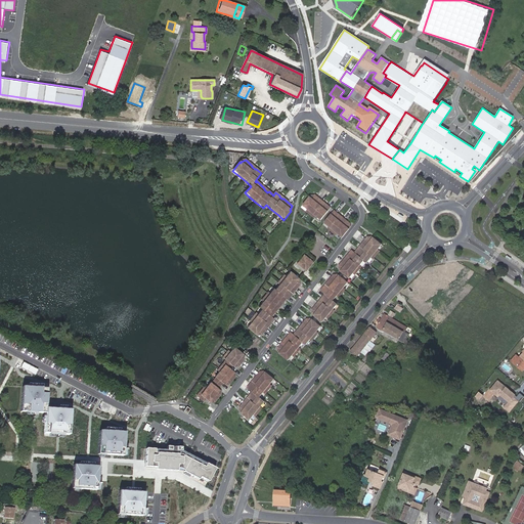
[(446,170),(442,177),(464,188),(467,181),(446,170)]
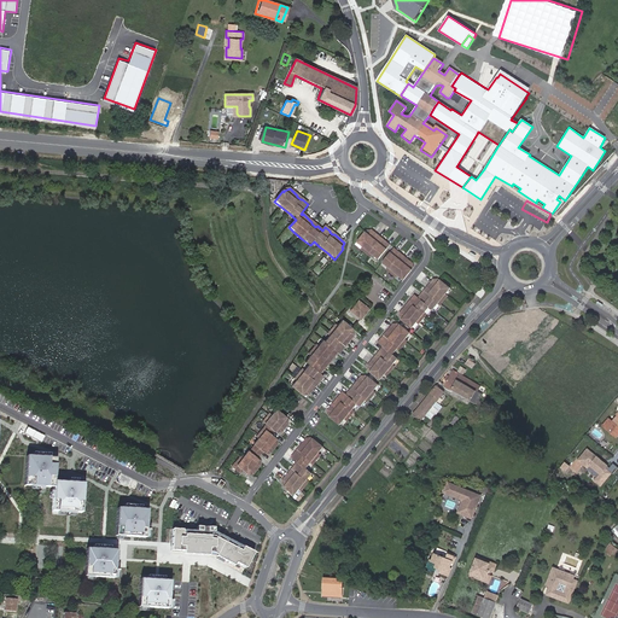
[(290,214),(279,205),(278,208),(287,216),(290,214)]
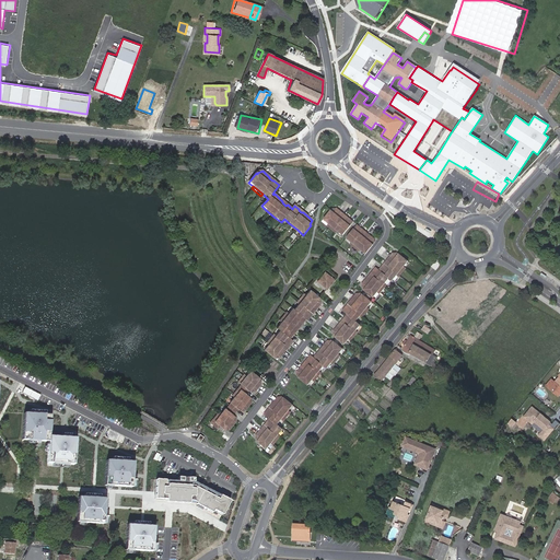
[(329,225),(337,232),(342,236),(353,223),(349,219),(347,220),(345,218),(345,216),(337,210),(334,210),(333,212),(330,211),(323,221),(329,225)]
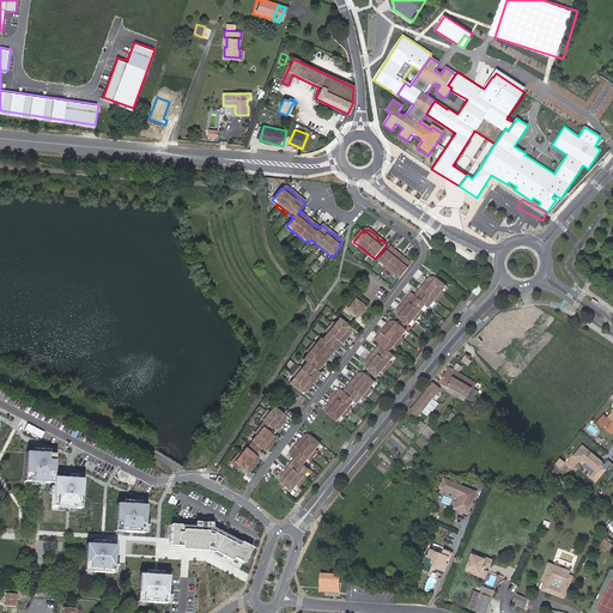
[(368,256),(369,254),(360,247),(358,249),(368,256)]
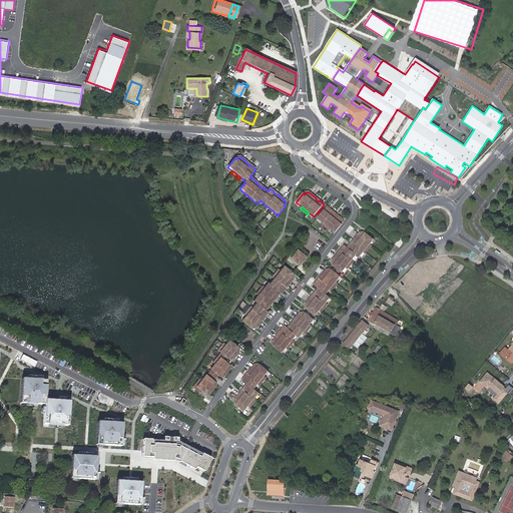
[(322,223),(330,229),(335,233),(342,224),(341,223),(343,221),(342,218),(335,213),(333,213),(330,211),(330,209),(327,206),(317,219),(322,223)]
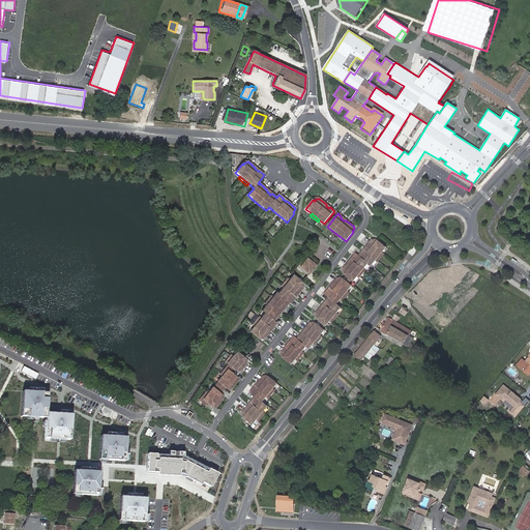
[(339,239),(341,237),(332,231),(330,233),(339,239)]
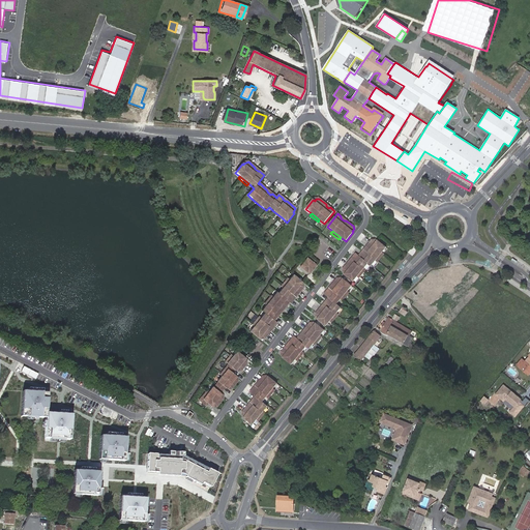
[(356,278),(363,269),(367,265),(370,266),(374,262),(381,254),(385,248),(377,241),(376,242),(374,240),(371,240),(365,247),(365,249),(363,253),(361,252),(358,256),(355,254),(353,258),(353,260),(350,263),(348,263),(342,270),(343,273),(344,275),(352,284),(356,278)]
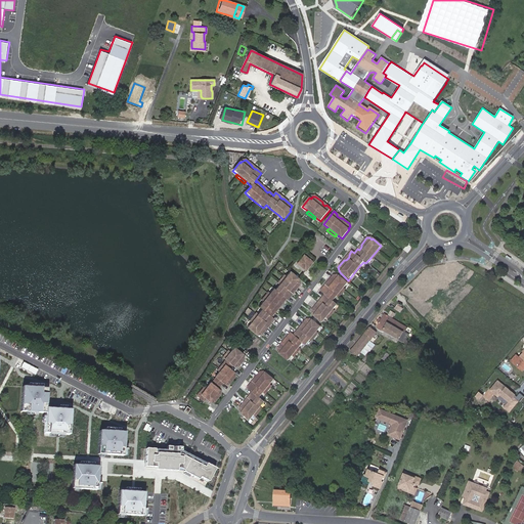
[(377,251),(369,259),(372,261),(380,252),(377,251)]
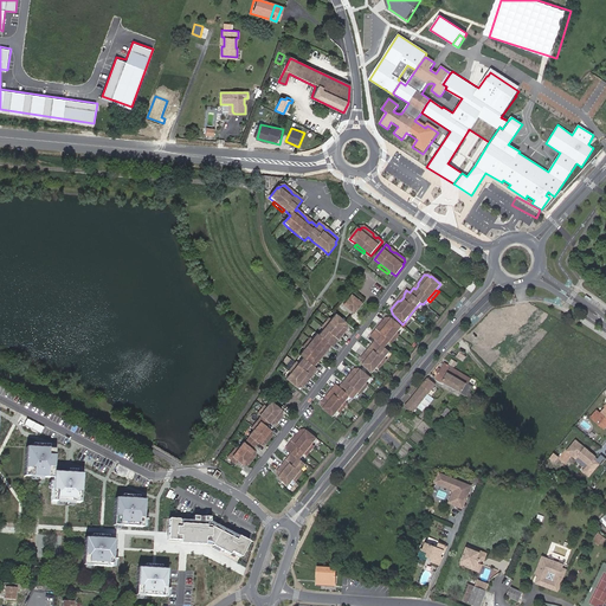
[(361,304),(350,296),(342,307),(353,316),(361,304)]
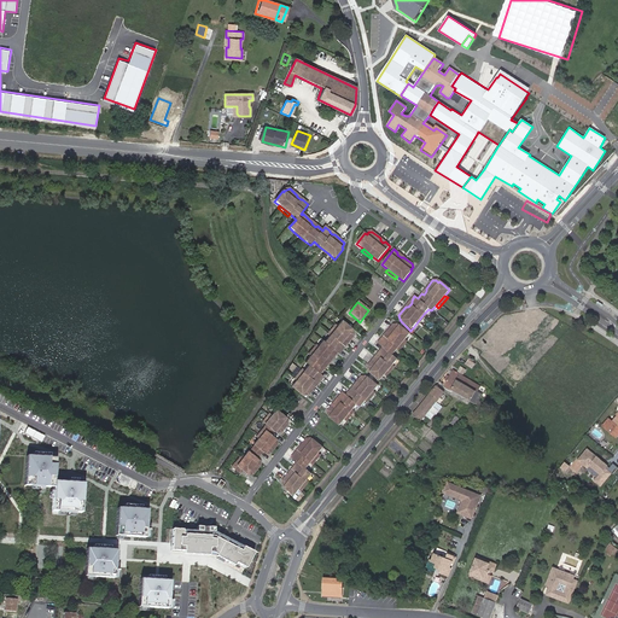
[(426,316),(424,314),(415,325),(418,326),(426,316)]
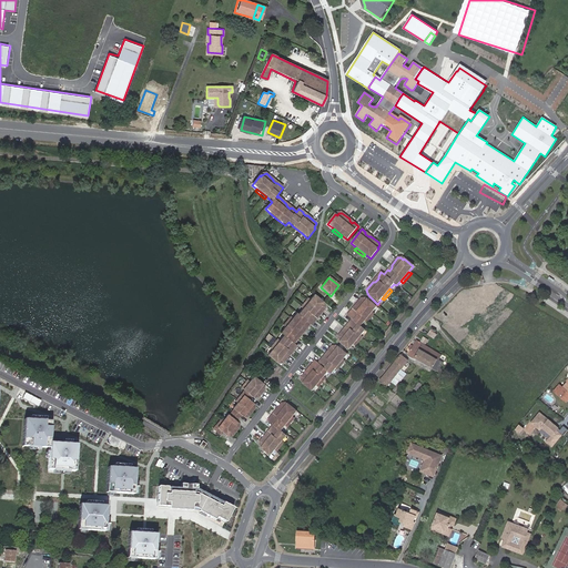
[(292,320),(284,328),(280,334),(283,336),(279,342),(271,351),(266,356),(276,364),(277,363),(279,364),(283,364),(290,356),(288,354),(292,351),(294,351),(296,347),(294,345),(297,341),(296,340),(300,335),(302,335),(308,327),(307,326),(308,324),(311,326),(315,322),(314,320),(317,316),(318,316),(325,310),(324,305),(322,304),(323,303),(314,295),(308,301),(302,310),(297,315),(296,314),(292,320)]
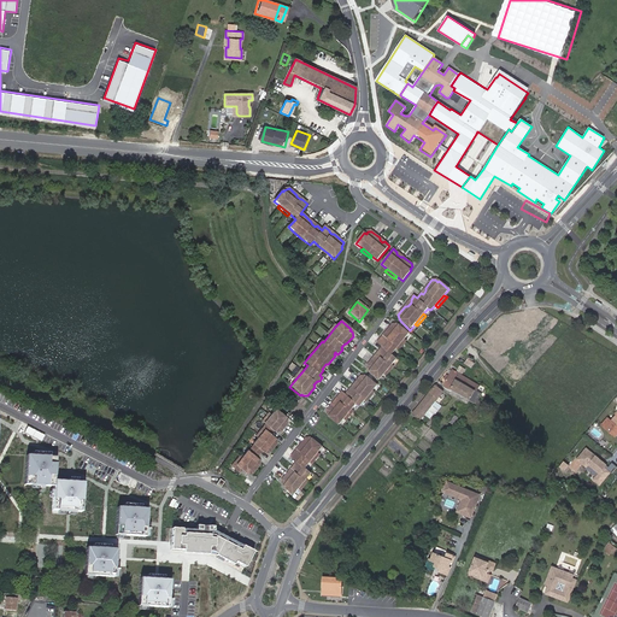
[(391,356),(395,351),(404,340),(409,334),(398,324),(397,325),(395,324),(393,324),(386,333),(386,335),(383,339),(381,339),(376,344),(381,348),(378,351),(378,354),(376,358),(372,358),(366,365),(366,370),(369,372),(369,374),(378,382),(383,376),(392,365),(397,360),(391,356)]
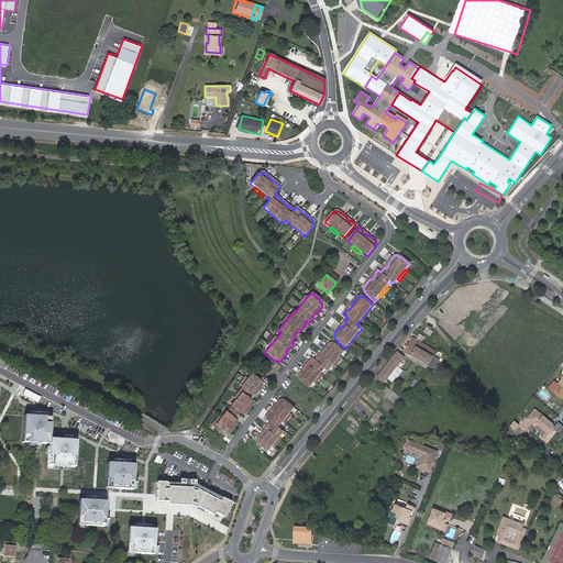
[(297,306),(299,307),(306,298),(305,297),(297,306)]
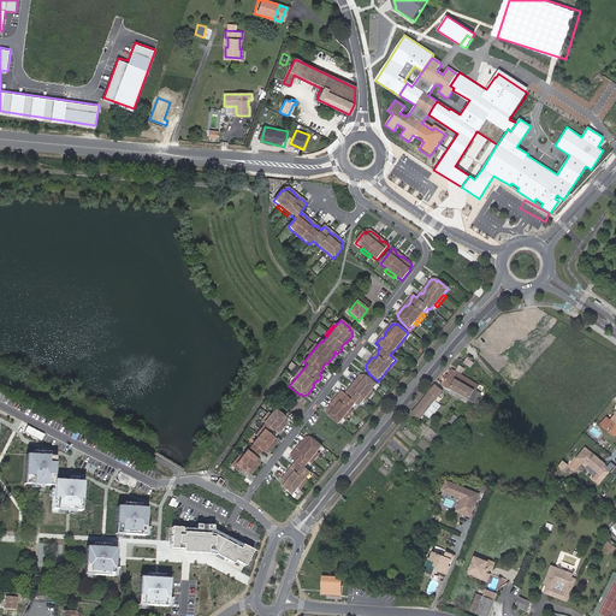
[(403,339),(395,350),(397,351),(406,341),(403,339)]
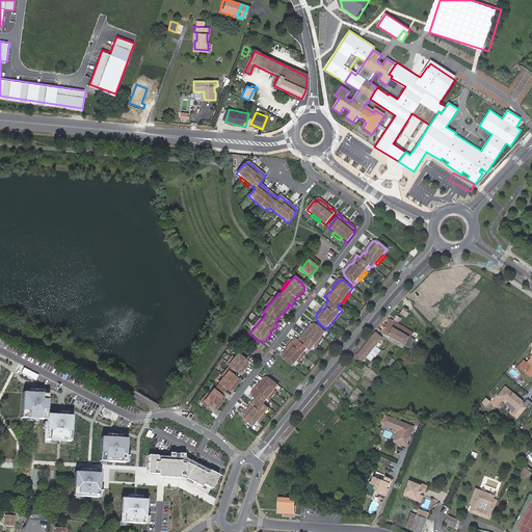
[(264,306),(266,308),(273,299),(271,297),(264,306)]
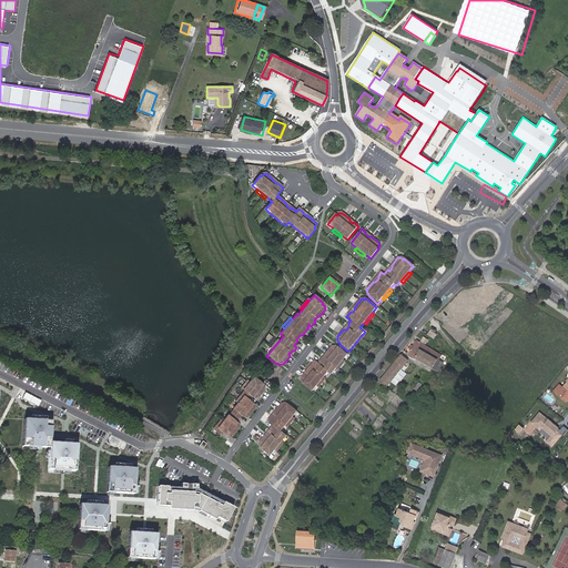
[(430,330),(427,335),(434,340),(436,334),(430,330)]
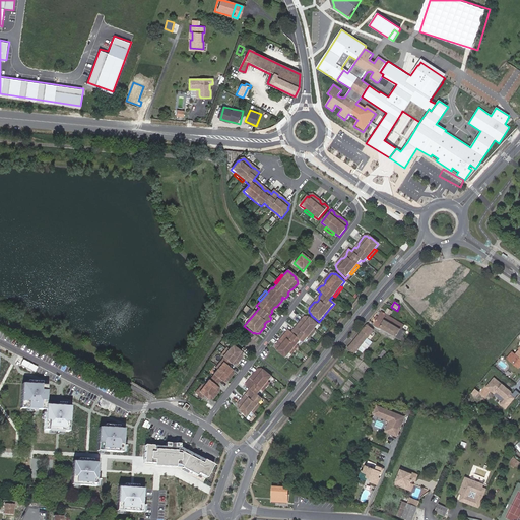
[(332,310),(330,308),(323,317),(325,319),(332,310)]
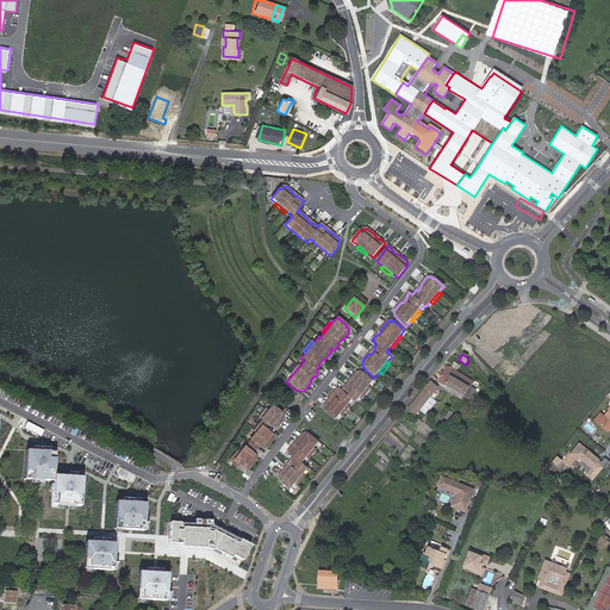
[(471,387),(474,380),(455,369),(459,365),(454,361),(452,366),(448,363),(439,380),(470,398),(475,390),(471,387)]
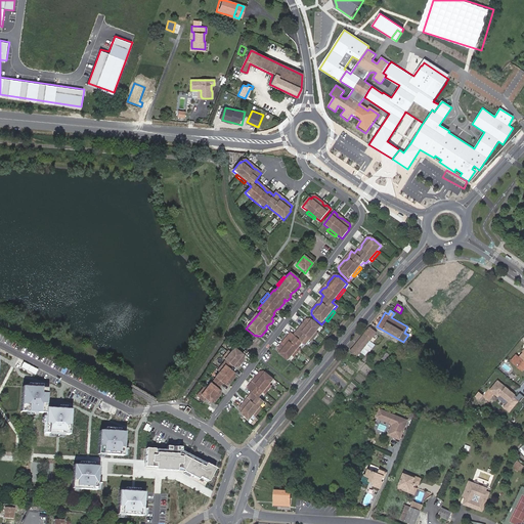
[(309,342),(316,333),(320,328),(311,320),(310,321),(309,320),(306,320),(300,328),(300,330),(298,333),(296,333),(293,336),(290,333),(288,336),(288,339),(285,342),(282,342),(277,349),(277,353),(279,354),(278,355),(288,362),(292,357),(299,348),(303,344),(306,346),(309,342)]
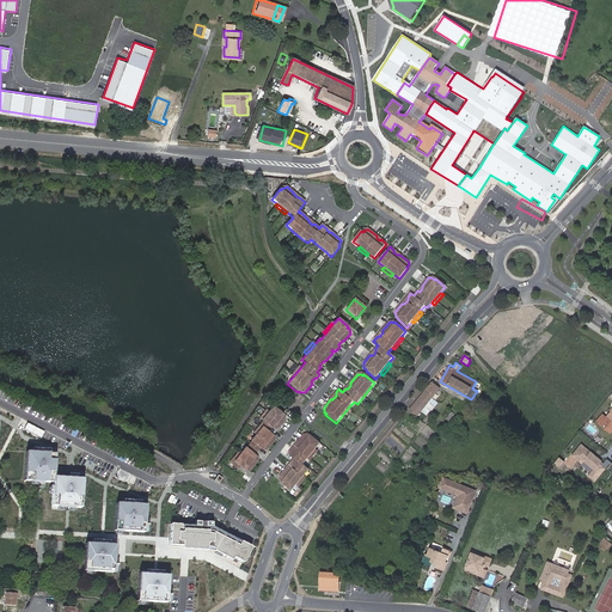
[(440,390),(432,383),(408,411),(415,417),(440,390)]
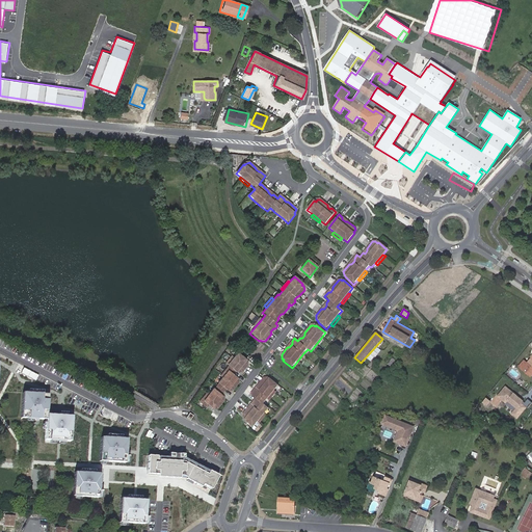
[(323,339),(321,338),(314,347),(316,348),(323,339)]
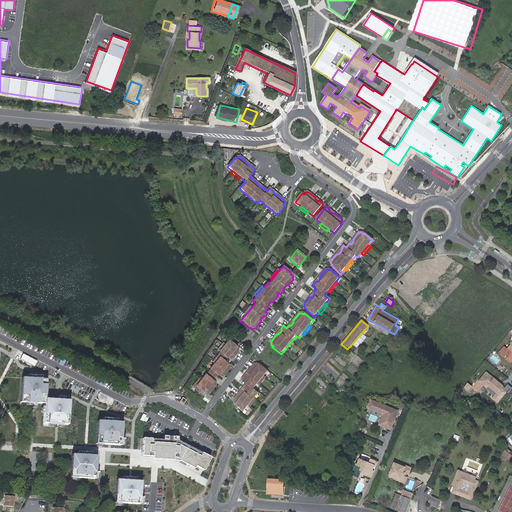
[(206,374),(201,379),(196,385),(194,384),(191,388),(199,394),(201,392),(204,394),(205,393),(207,394),(210,393),(216,386),(215,384),(213,383),(214,382),(213,381),(217,376),(218,377),(220,375),(221,377),(224,376),(230,369),(229,366),(227,365),(228,364),(225,362),(227,358),(229,360),(232,359),(238,352),(238,349),(236,348),(237,347),(228,339),(224,344),(218,352),(220,353),(217,357),(218,358),(213,364),(209,369),(210,369),(206,374)]
